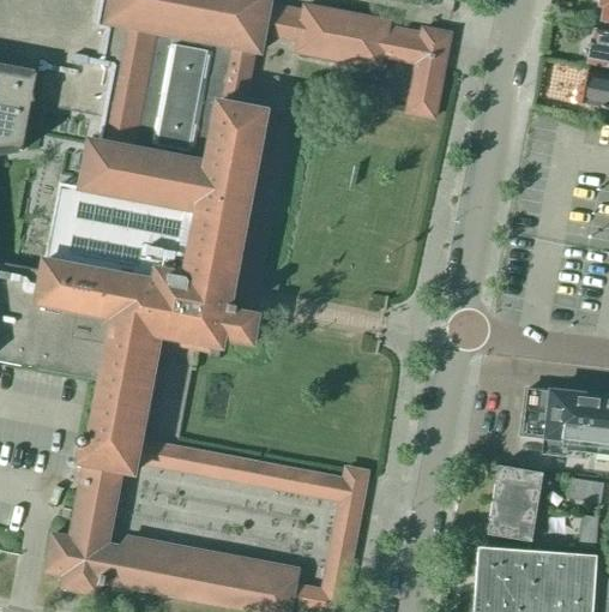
[(0,0),(0,360),(104,379),(92,441),(91,441),(89,437),(84,436),(82,438),(80,443),(83,447),(85,447),(82,463),(88,465),(74,538),(56,534),(49,571),(67,575),(65,588),(101,594),(103,586),(107,586),(108,582),(265,611),(293,611),(294,606),(326,611),(343,611),(365,504),(359,499),(361,486),(368,484),(371,472),(350,468),(349,478),(144,437),(163,335),(199,342),(198,349),(215,353),(213,358),(222,359),(227,339),(255,343),(260,317),(239,312),(240,306),(233,305),(270,112),(247,108),(258,52),(264,52),(267,34),(302,40),(300,52),(384,67),(386,57),(421,63),(411,113),(438,118),(453,34),(427,29),(424,40),(391,34),(392,22),(308,6),(307,18),(271,11),(273,0),(0,0)]
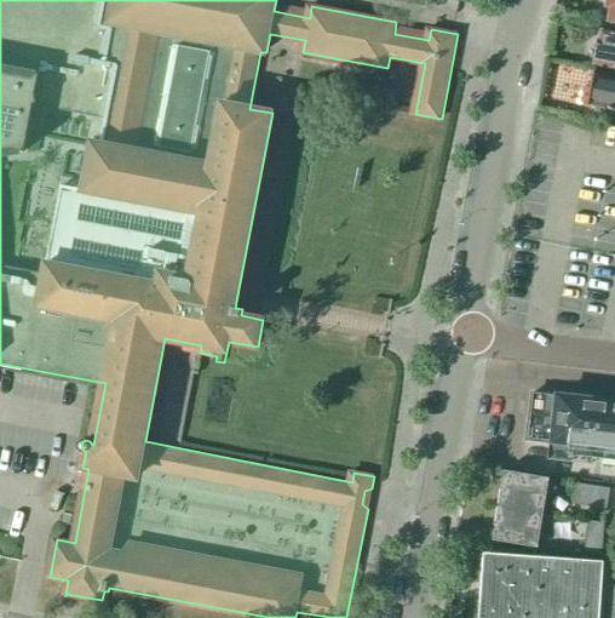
[(614,32),(604,30),(598,64),(614,67),(614,32)]
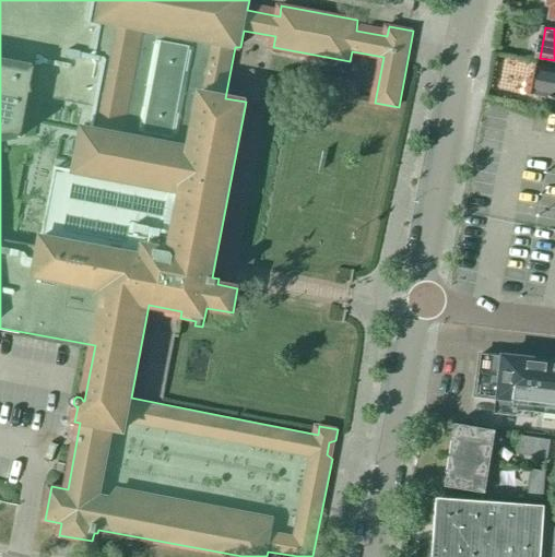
[(554,68),(539,66),(533,95),(554,98),(554,68)]
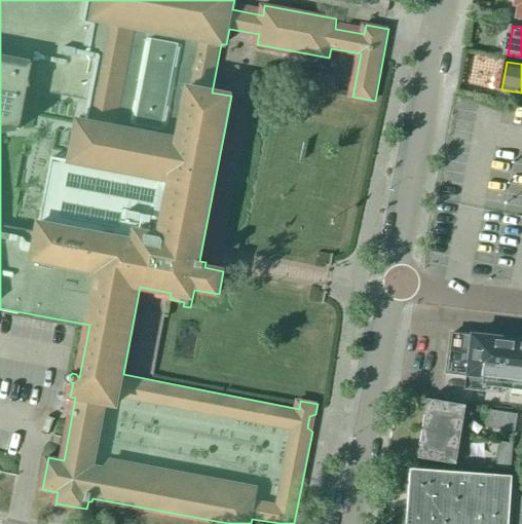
[(521,340),(455,333),(450,372),(471,374),(470,387),(487,389),(488,385),(521,389),(521,340)]
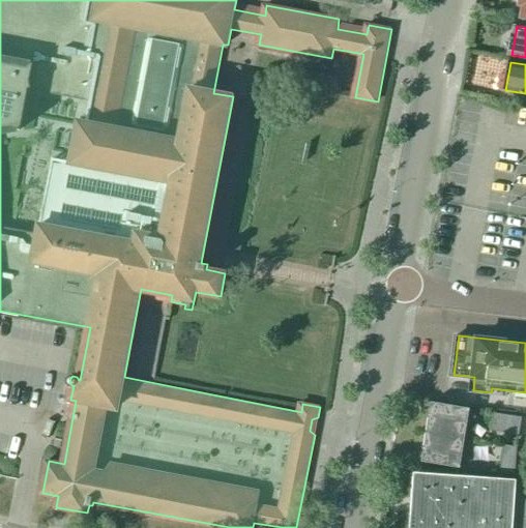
[(429,432),(467,438),(472,408),(434,402),(429,432)]
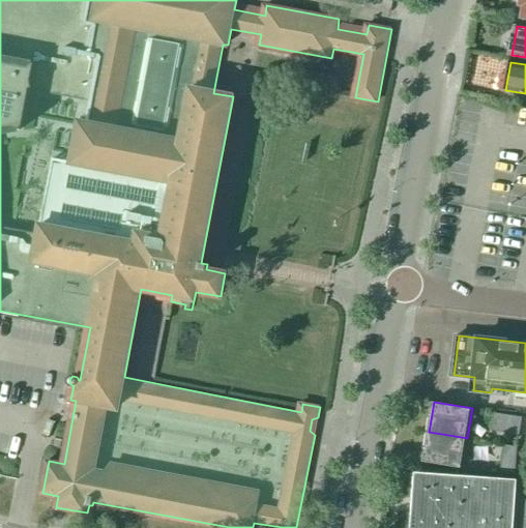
[(522,435),(525,416),(497,412),(494,430),(522,435)]
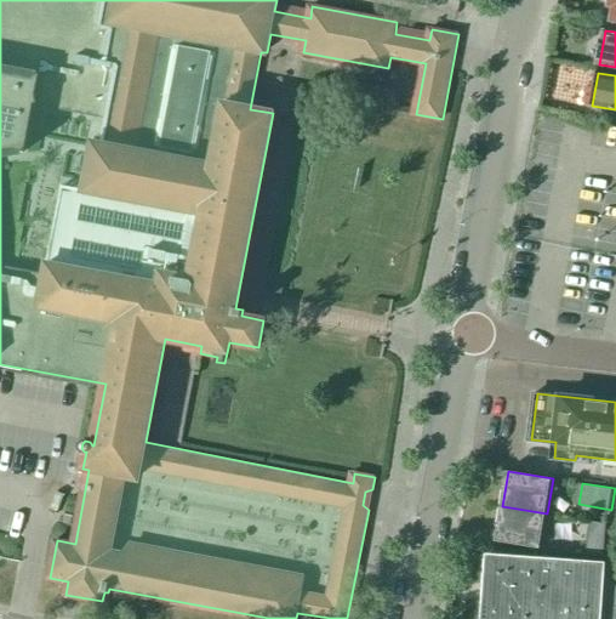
[(541,547),(547,514),(502,506),(496,540),(541,547)]
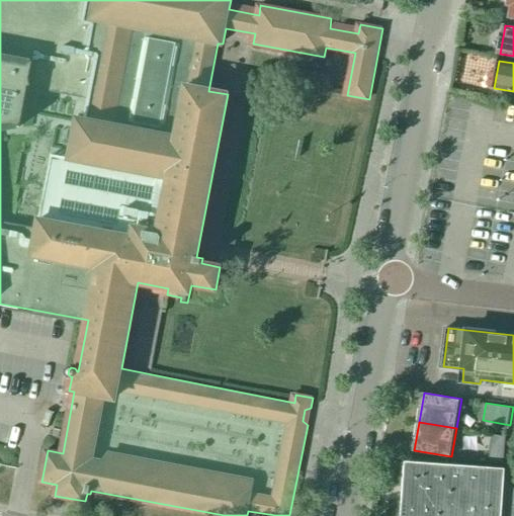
[(505,462),(507,437),(496,435),(492,461),(505,462)]
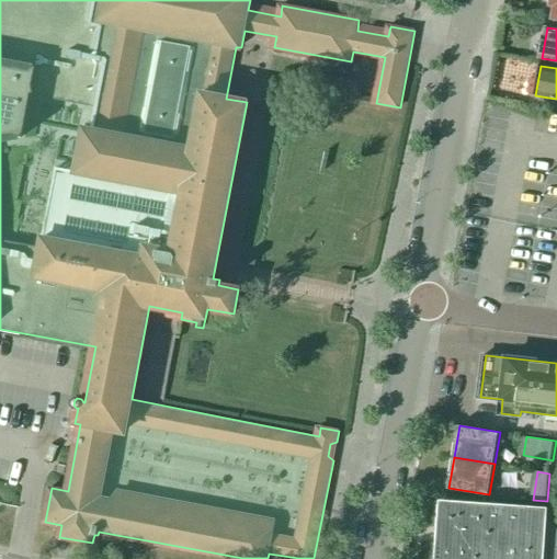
[(556,522),(552,510),(443,502),(438,558),(556,558),(556,522)]
